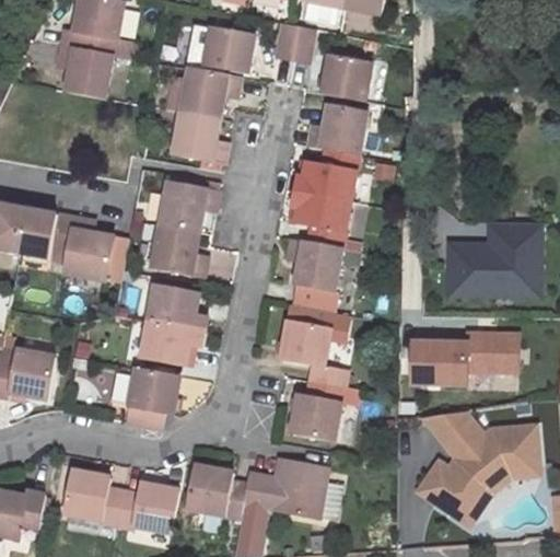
[(67,28),(65,45),(115,54),(128,56),(131,41),(118,38),(125,1),(118,0),(85,0),(80,32),(67,28)]
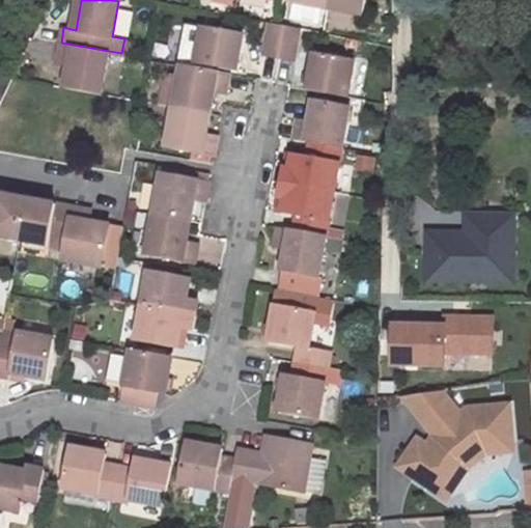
[(329,0),(328,6),(362,11),(364,0),(329,0)]
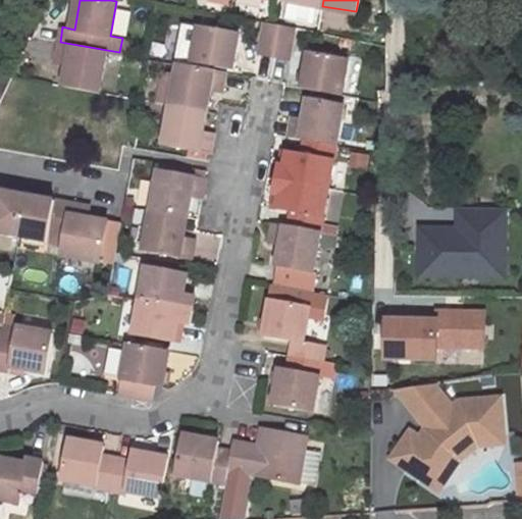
[(265,19),(259,52),(273,55),(278,22),(265,19)]
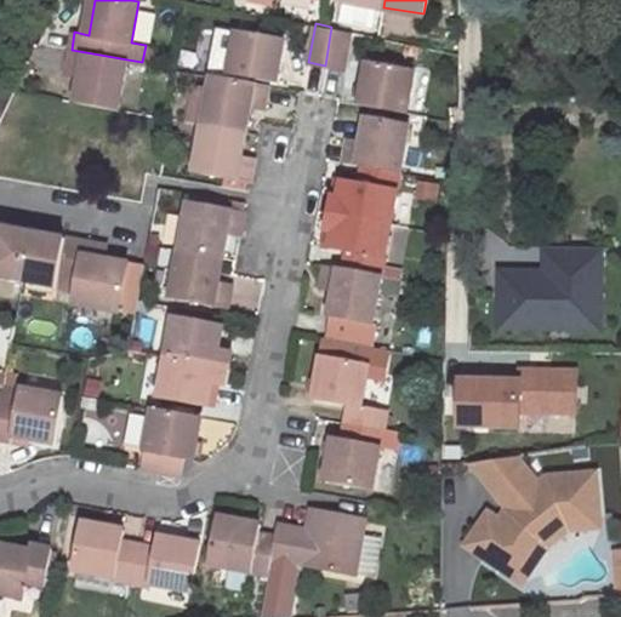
[(351,30),(331,27),(325,66),(343,68),(351,30)]
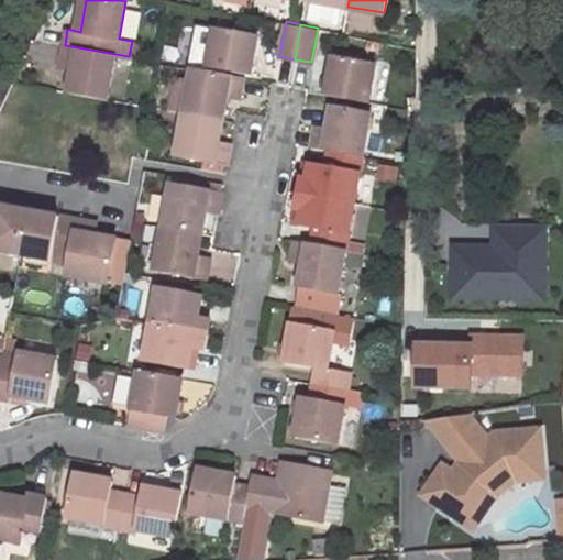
[(257,34),(216,26),(209,65),(251,72),(257,34)]
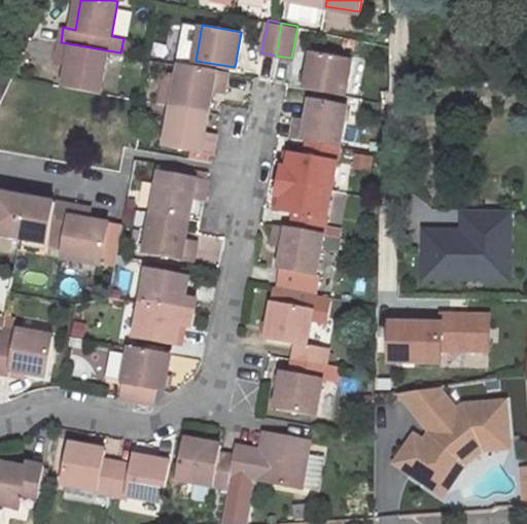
[(69,61),(65,84),(101,91),(108,50),(61,42),(57,58),(69,61)]
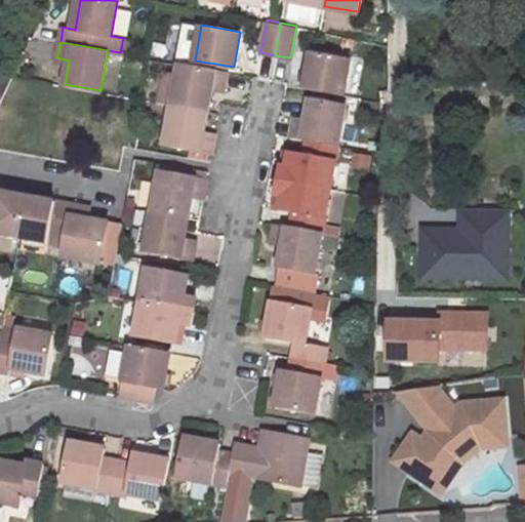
[(304,85),(344,93),(350,58),(311,51),(304,85)]
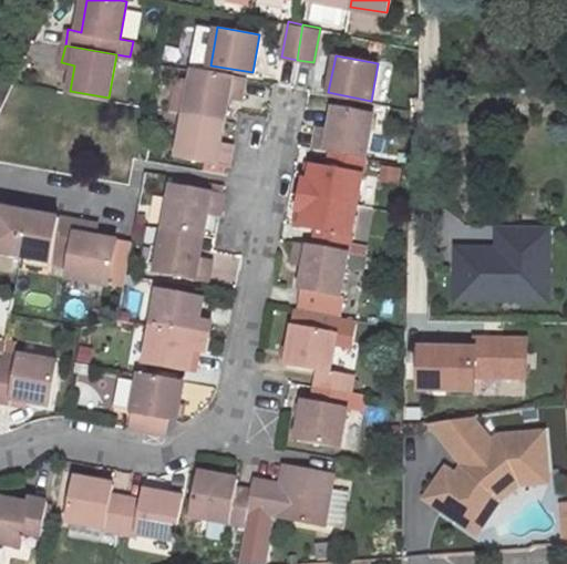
[(194,68),(186,112),(223,119),(226,98),(227,92),(243,94),(246,78),(194,68)]
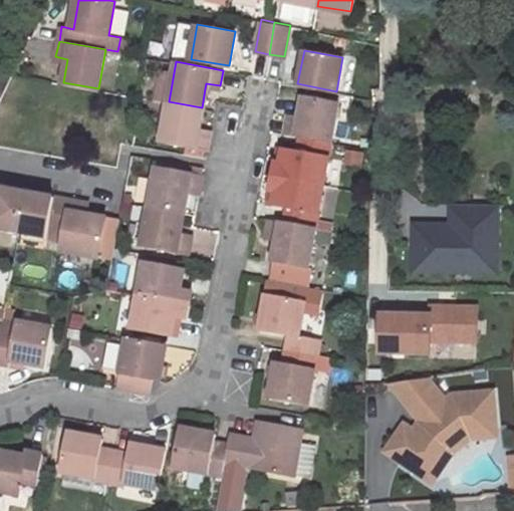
[(299,114),(298,121),(286,118),(283,132),(296,135),(330,141),(337,102),(303,96),(299,114)]
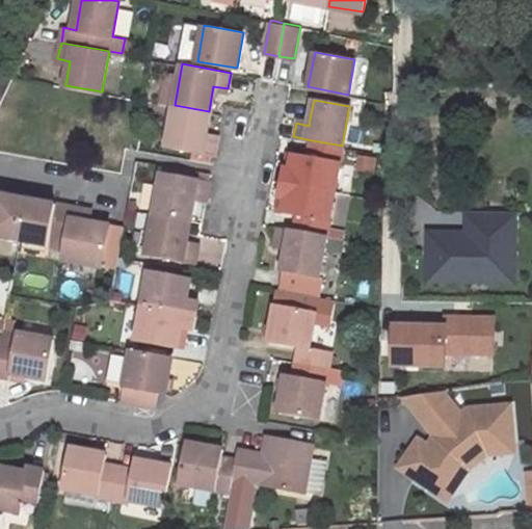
[(217,141),(205,139),(206,132),(209,111),(175,105),(168,143),(215,153),(217,141)]
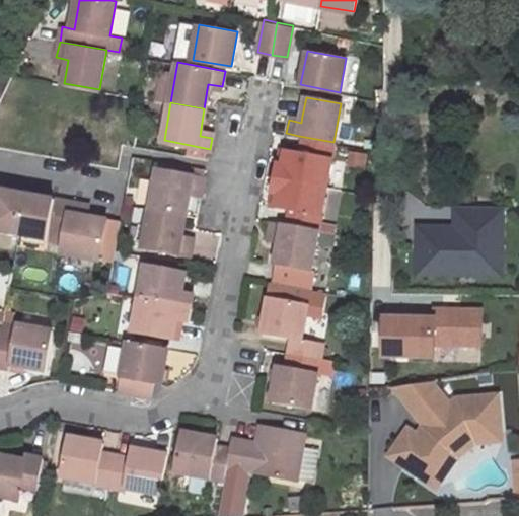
[(302,116),(291,114),(290,114),(289,120),(301,123),(302,116)]
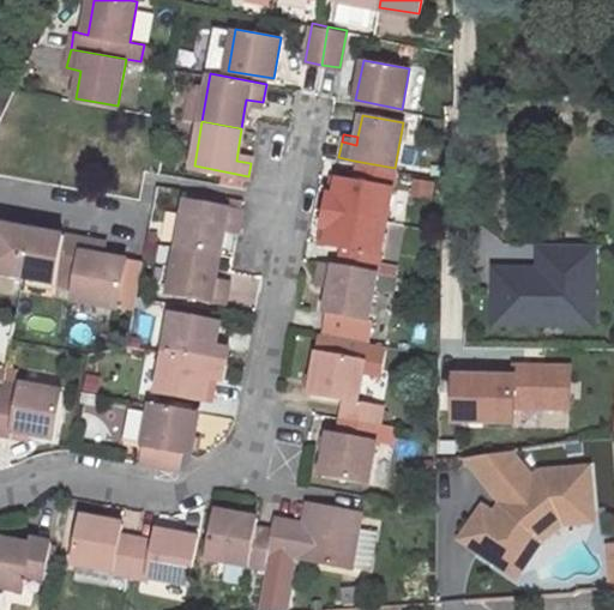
[(238,152),(236,161),(251,163),(252,156),(238,152)]
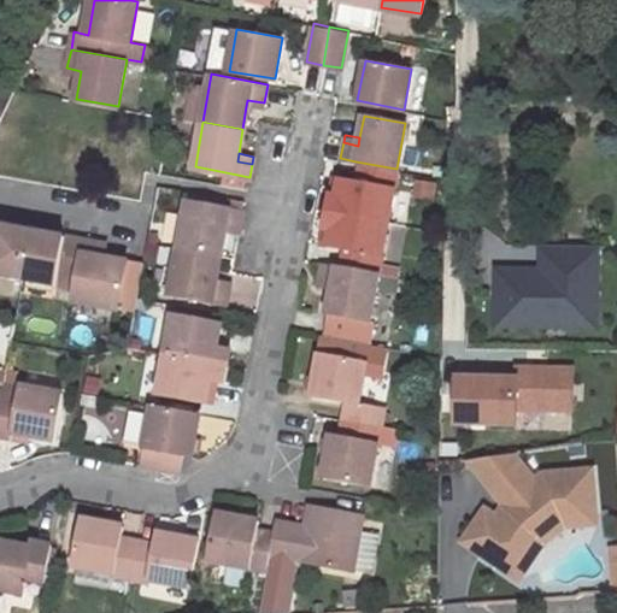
[(327,208),(387,220),(397,169),(356,161),(353,178),(341,176),(338,194),(329,192),(327,208)]
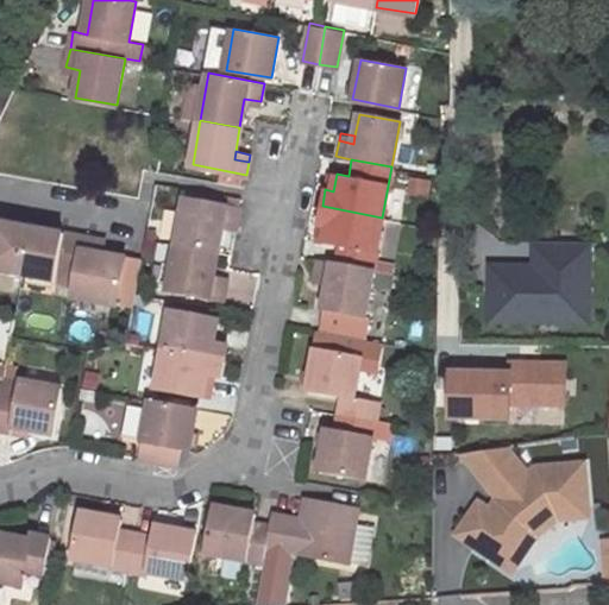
[(328,172),(325,189),(333,191),(337,174),(328,172)]
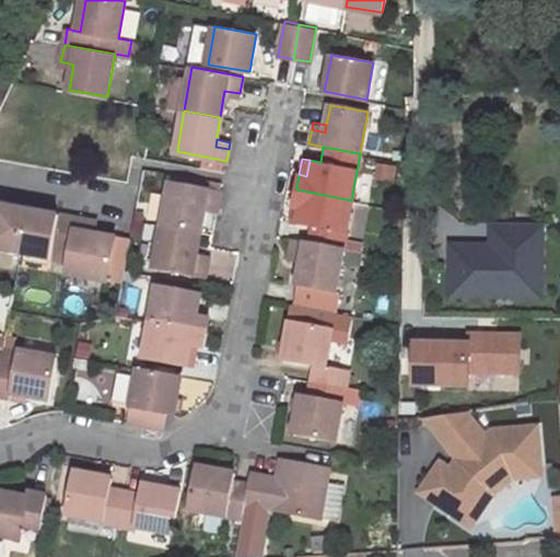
[(377,160),(375,176),(396,178),(398,162),(377,160)]
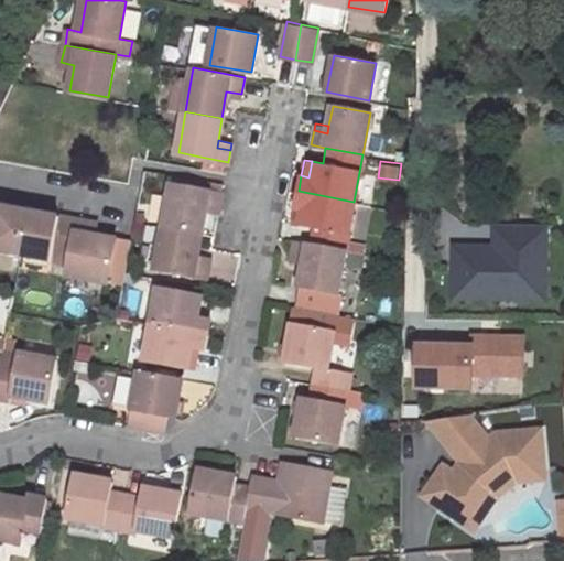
[(172,183),(164,225),(202,232),(205,212),(206,203),(220,206),(223,192),(172,183)]
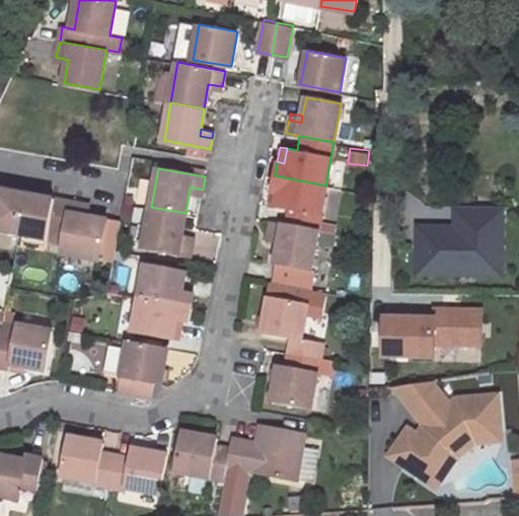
[(279,193),(277,206),(286,208),(284,222),(318,229),(325,186),(275,175),(272,191),(279,193)]
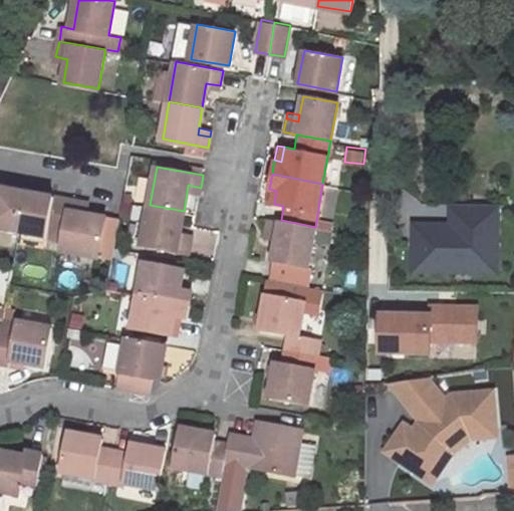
[(0,226),(18,230),(26,190),(0,185),(0,226)]
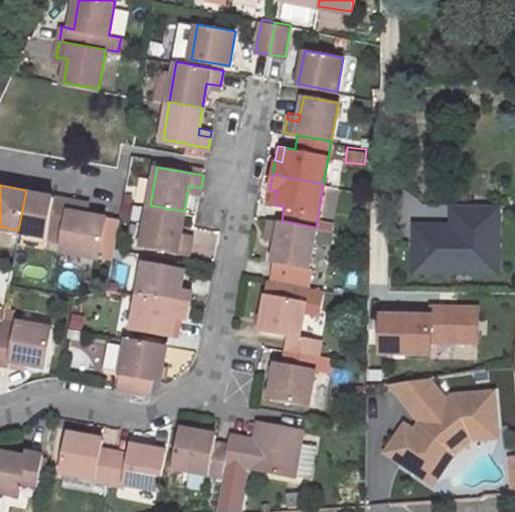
[(188,185),(187,193),(199,196),(201,188),(188,185)]
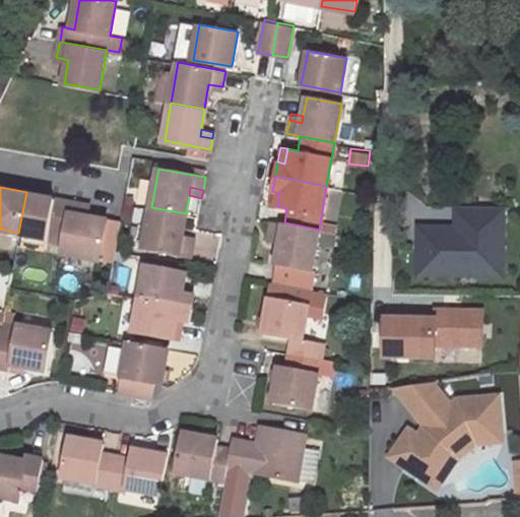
[(272,191),(270,205),(277,206),(279,193),(272,191)]
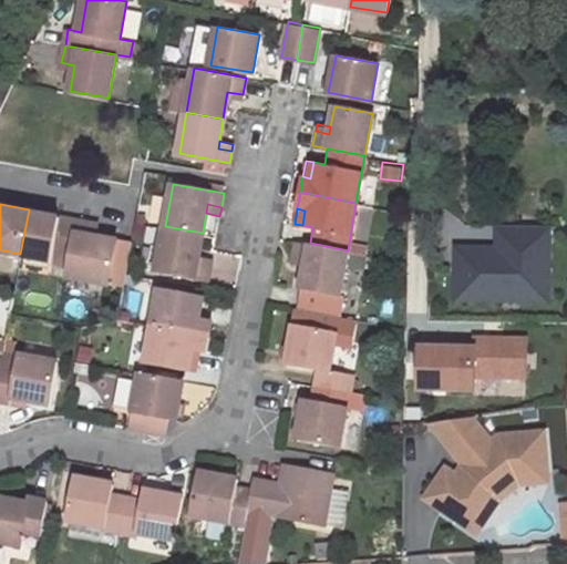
[(29,209),(20,254),(50,259),(51,252),(70,255),(76,219),(29,209)]
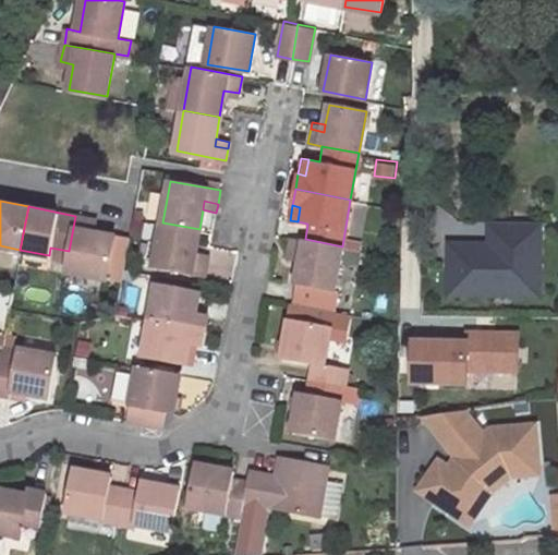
[(95,231),(88,230),(91,218),(75,216),(69,251),(68,258),(64,273),(108,280),(116,236),(95,231)]
